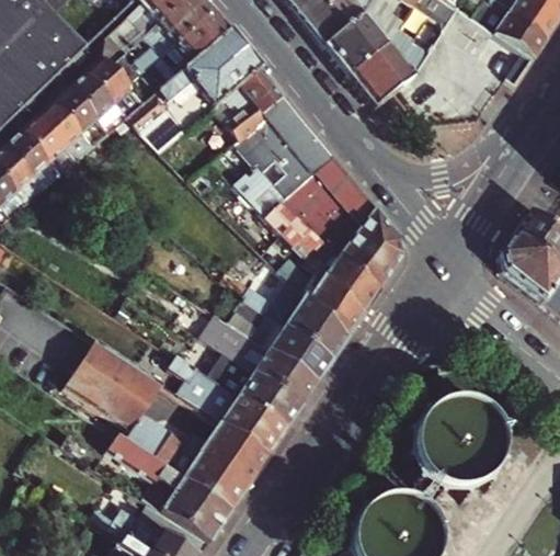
[(0,0),(0,126),(3,123),(9,118),(15,112),(58,70),(71,57),(86,46),(50,10),(40,0),(0,0)]
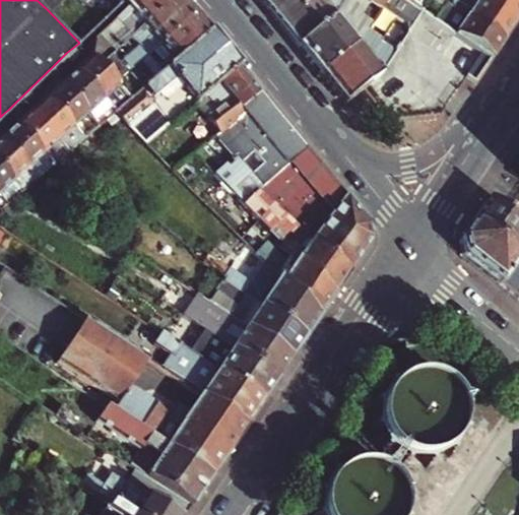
[(37,0),(47,9),(55,0),(37,0)]
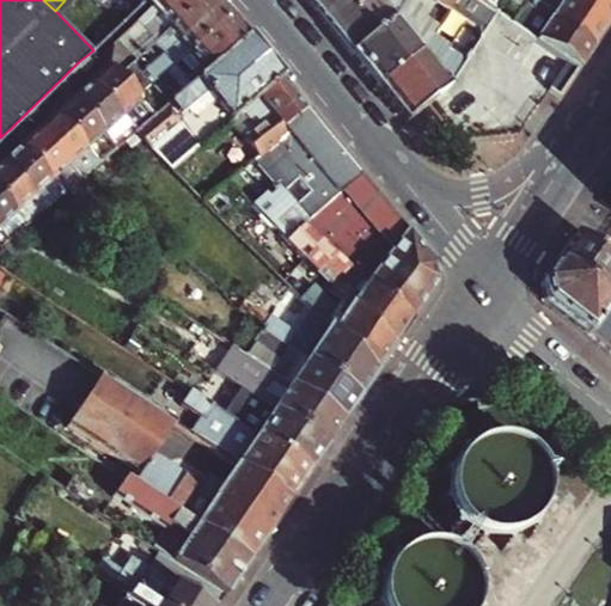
[(136,93),(173,61),(227,13),(215,0),(197,0),(154,38),(164,49),(141,69),(132,59),(117,72),(136,93)]
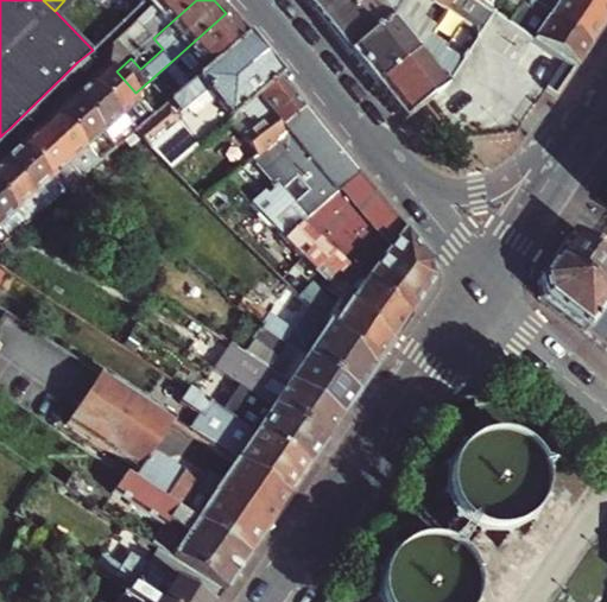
[(134,55),(153,38),(196,0),(145,0),(146,1),(149,5),(121,31),(130,40),(125,44),(134,55)]
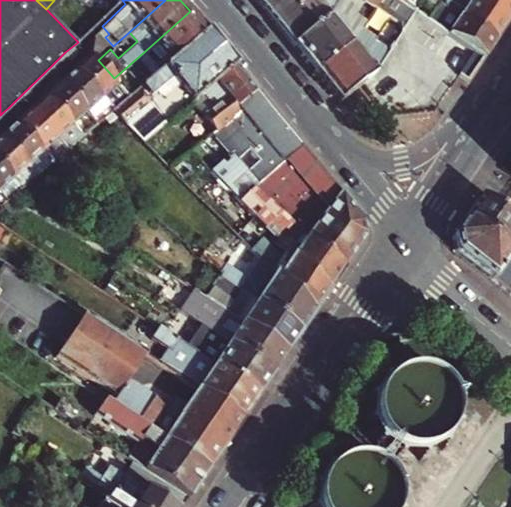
[(267,0),(263,4),(276,21),(301,0),(267,0)]
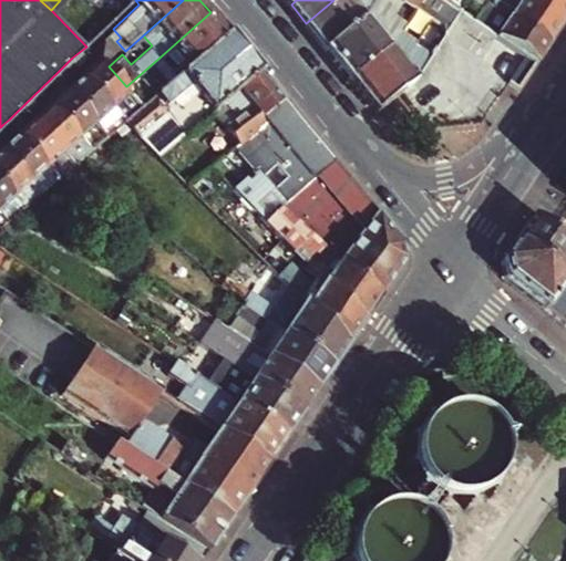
[(325,45),(362,16),(372,0),(333,0),(306,23),(325,45)]
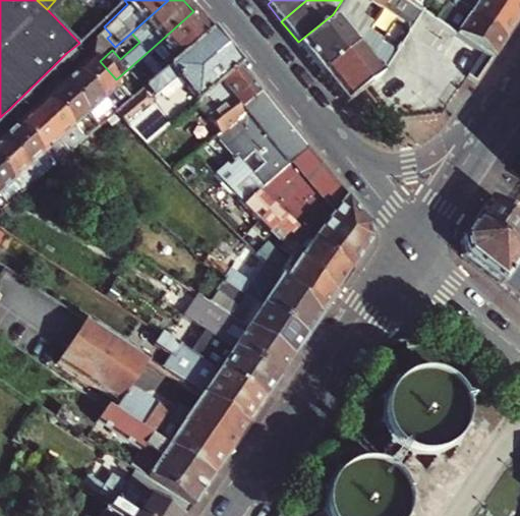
[(322,70),(356,42),(368,24),(372,19),(361,11),(369,0),(373,0),(382,6),(383,5),(386,0),(342,0),(333,14),(298,42),(322,70)]
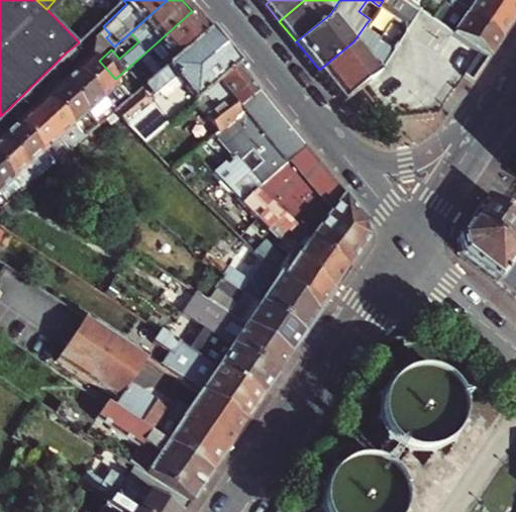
[(383,0),(380,5),(403,20),(405,29),(419,7),(414,4),(415,1),(415,0),(383,0)]
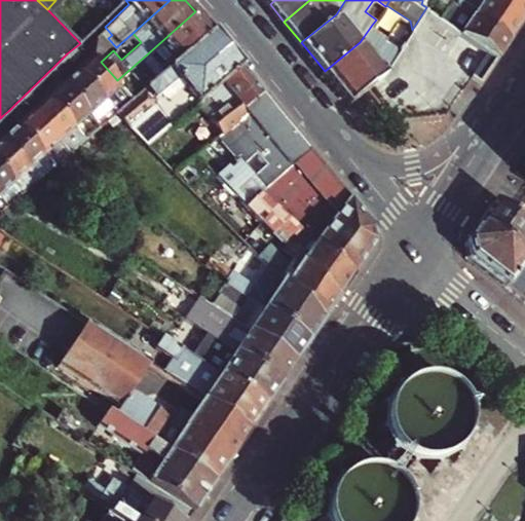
[(497,56),(510,37),(453,0),(422,0),(422,1),(421,4),(426,7),(461,31),(497,56)]
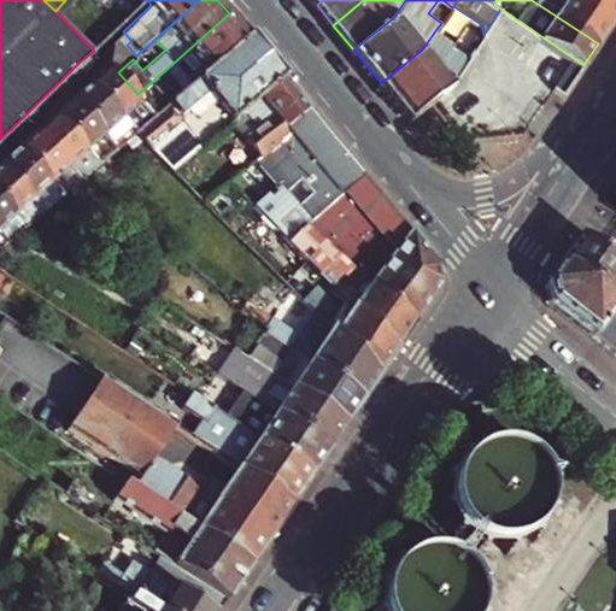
[(532,0),(598,43),(611,23),(579,0),(532,0)]
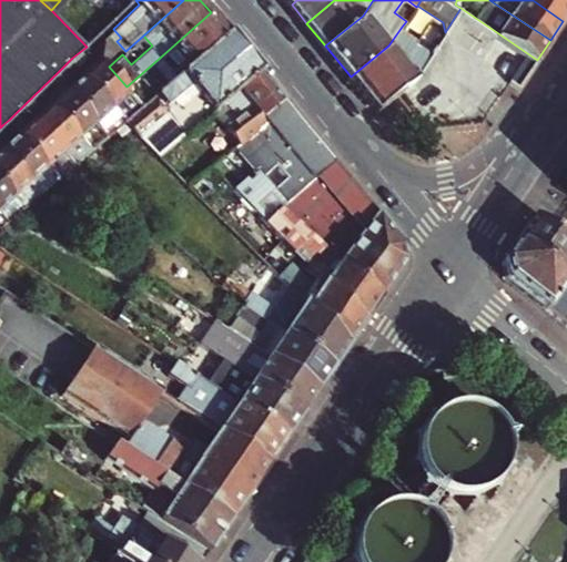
[(533,0),(563,21),(566,16),(566,0),(533,0)]
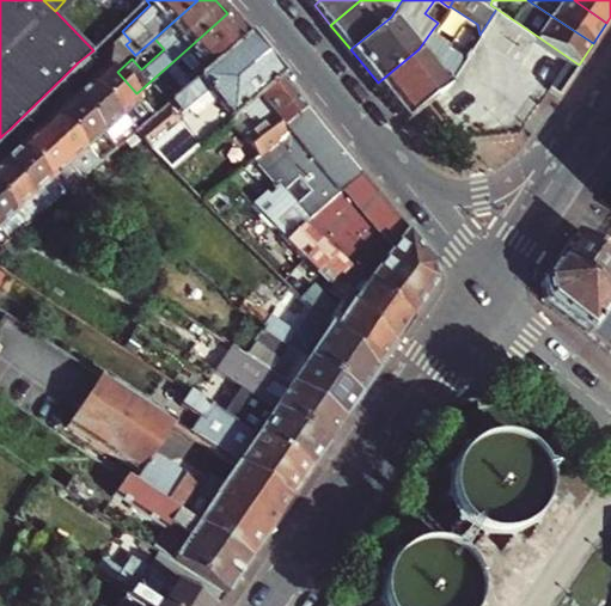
[(173,61),(190,81),(246,35),(227,13),(173,61)]
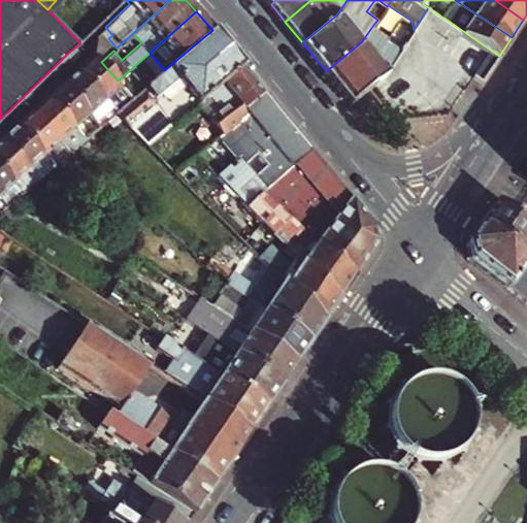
[(209,93),(241,66),(212,30),(164,70),(132,97),(118,109),(151,142),(209,93)]
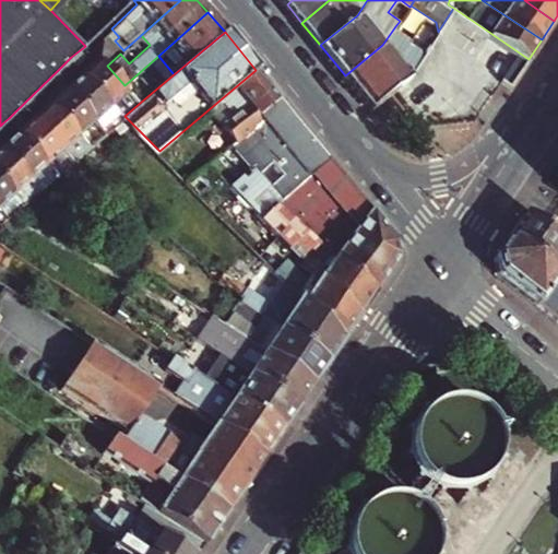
[(515,79),(529,59),(490,33),(477,52),(515,79)]
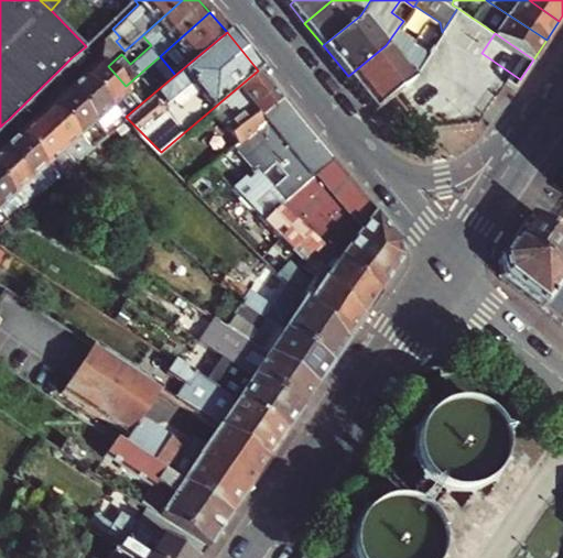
[(360,91),(399,61),(386,45),(348,76),(360,91)]
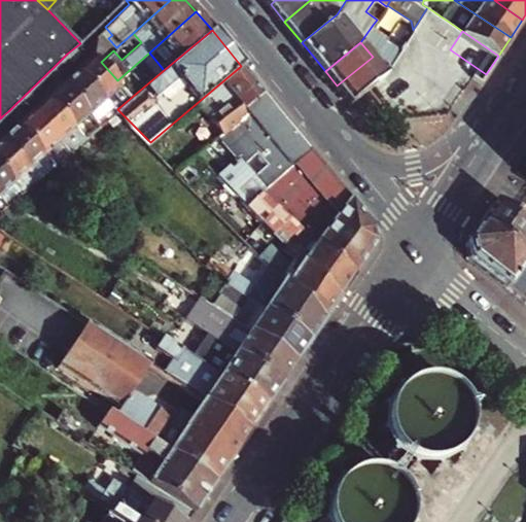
[(55,66),(60,71),(72,60),(67,54),(55,66)]
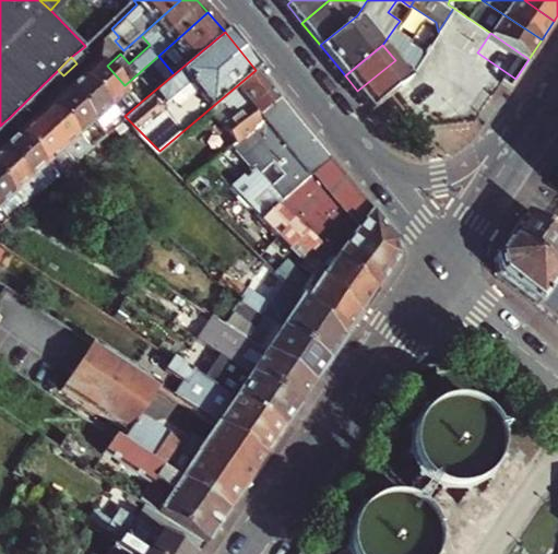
[(125,116),(140,103),(125,85),(107,66),(99,57),(83,71),(123,117),(125,116)]
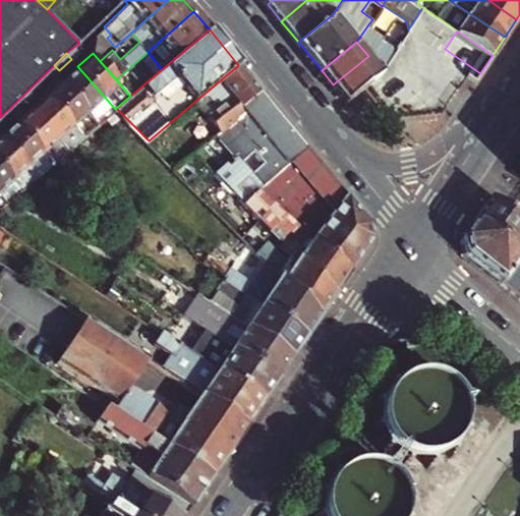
[(381,70),(368,56),(333,84),(345,99),(381,70)]
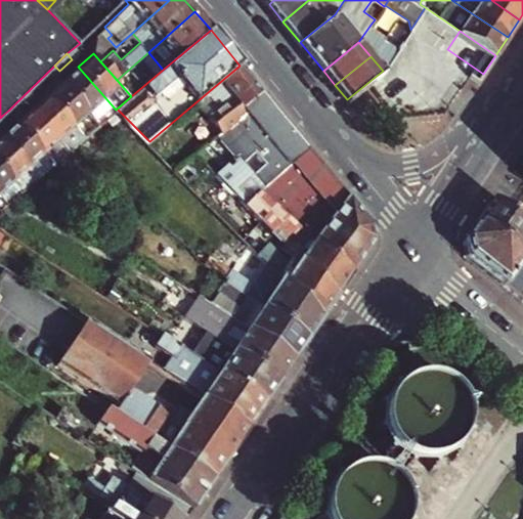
[(243,105),(261,91),(240,66),(208,92),(220,106),(211,115),(222,128),(246,110),(243,105)]
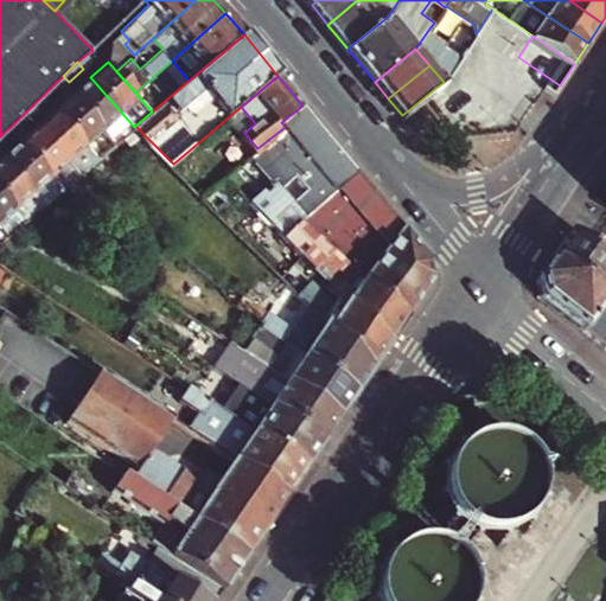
[(116,142),(134,127),(90,77),(74,93),(116,142)]
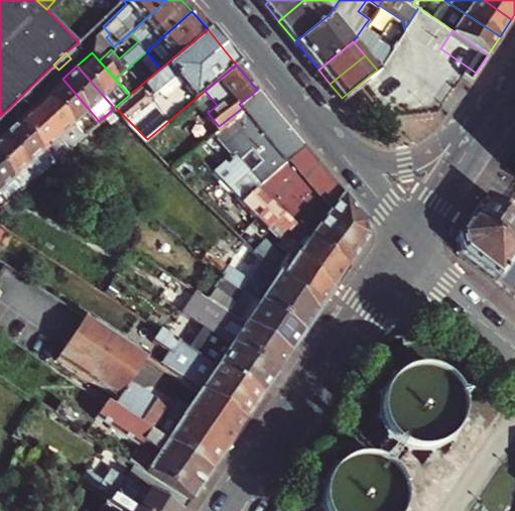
[(84,134),(99,121),(62,79),(47,92),(84,134)]
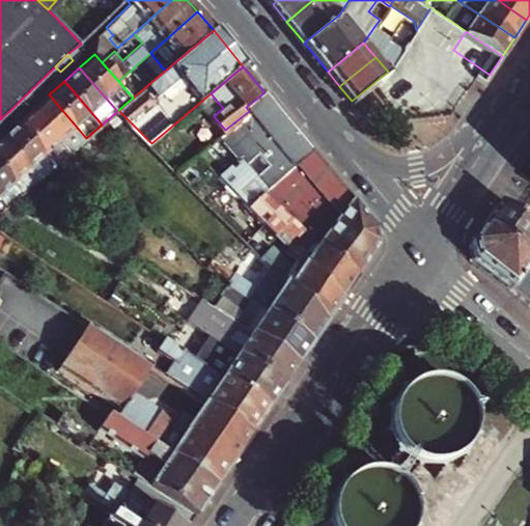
[(267,133),(285,117),(265,92),(246,107),(249,111),(225,130),(220,134),(238,156),(267,133)]
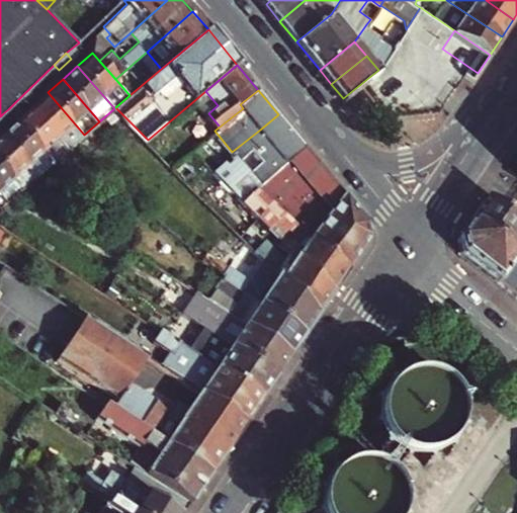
[(74,143),(84,135),(48,92),(32,106),(69,147),(74,143)]
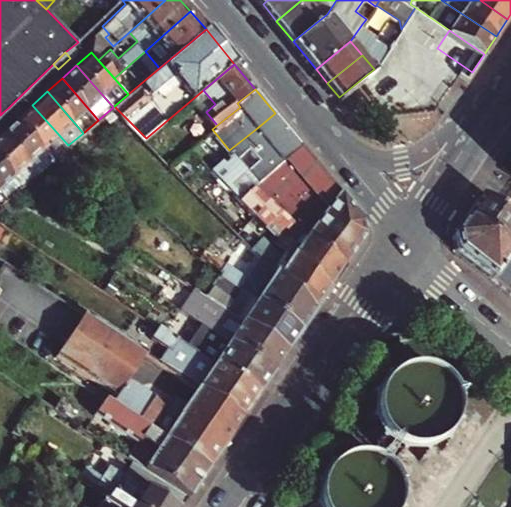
[(8,108),(11,111),(18,105),(14,102),(8,108)]
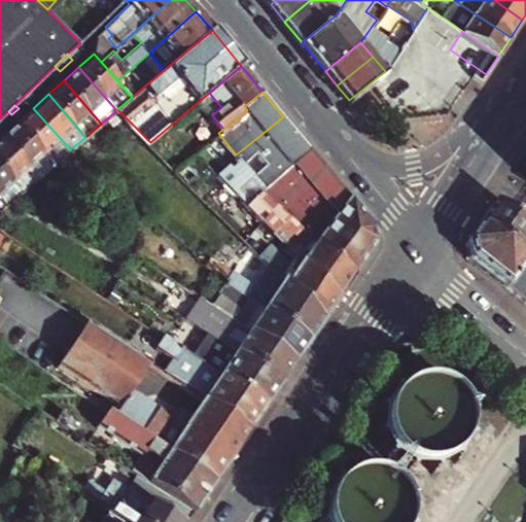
[(55,163),(70,149),(33,108),(18,122),(55,163)]
